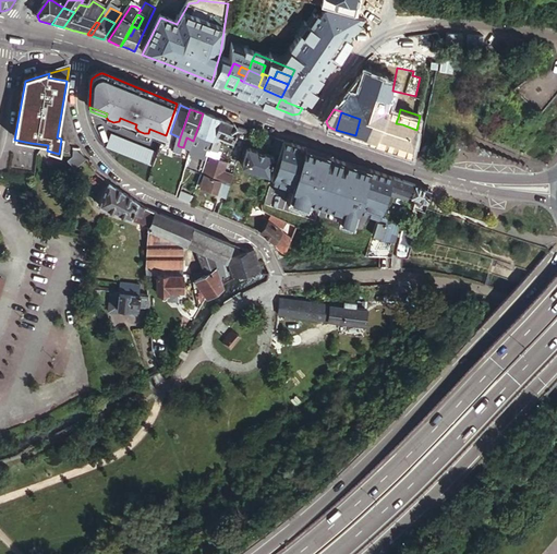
[(206,161),(210,149),(221,121),(212,118),(203,113),(193,141),(189,155),(206,161)]
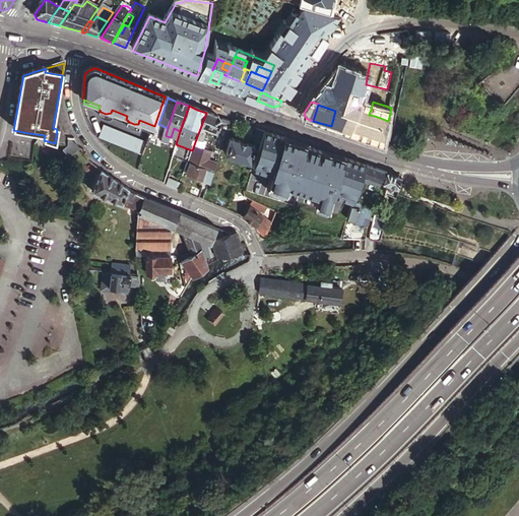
[(127,116),(112,110),(111,113),(126,119),(127,116)]
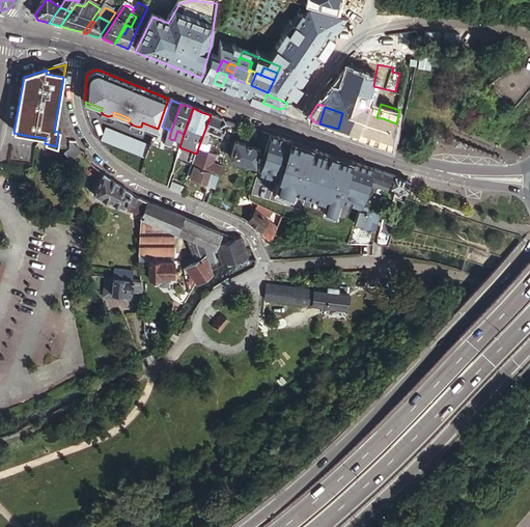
[(358,118),(342,113),(338,129),(353,134),(358,118)]
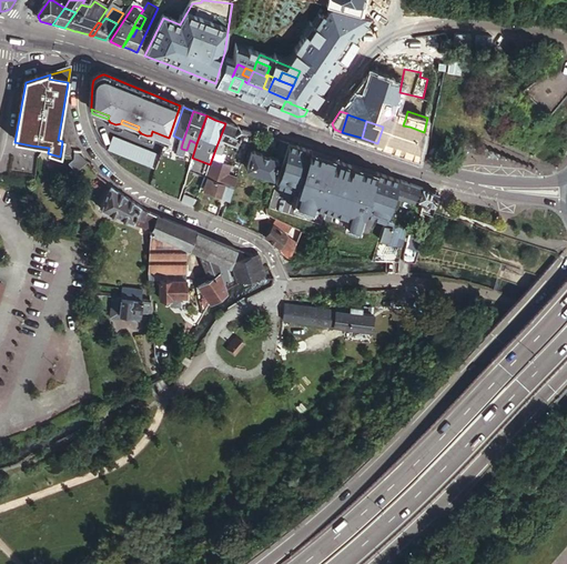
[(233,127),(225,123),(214,152),(218,154),(222,157),(226,143),(238,148),(242,136),(243,134),(241,130),(240,129),(233,127)]
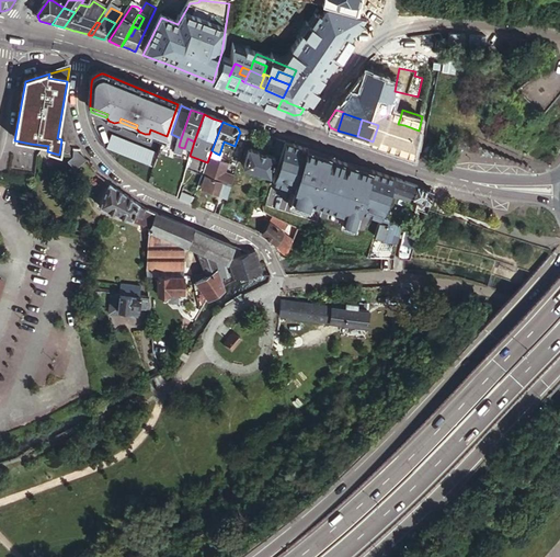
[(387,127),(378,125),(373,141),(381,144),(387,127)]
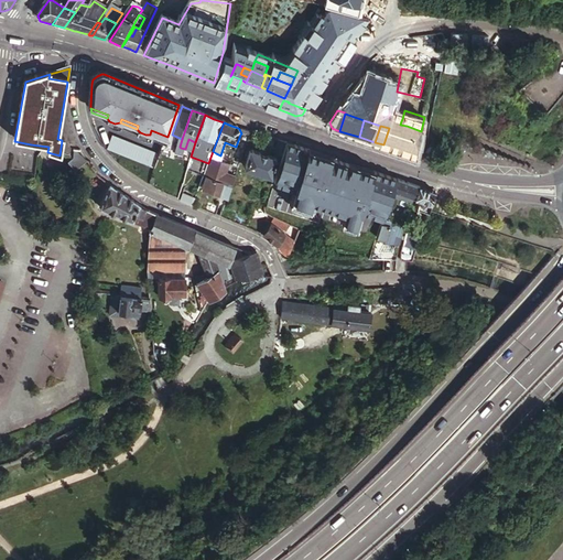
[(420,147),(423,131),(421,131),(407,126),(404,133),(402,141),(408,142),(420,147)]
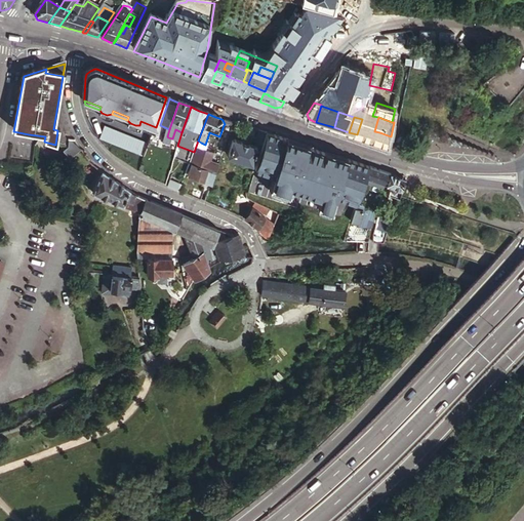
[(362,119),(357,134),(365,137),(370,122),(362,119)]
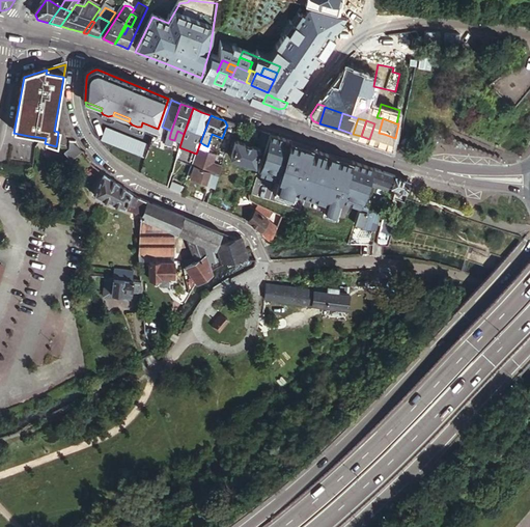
[(158,129),(142,122),(141,127),(157,132),(158,129)]
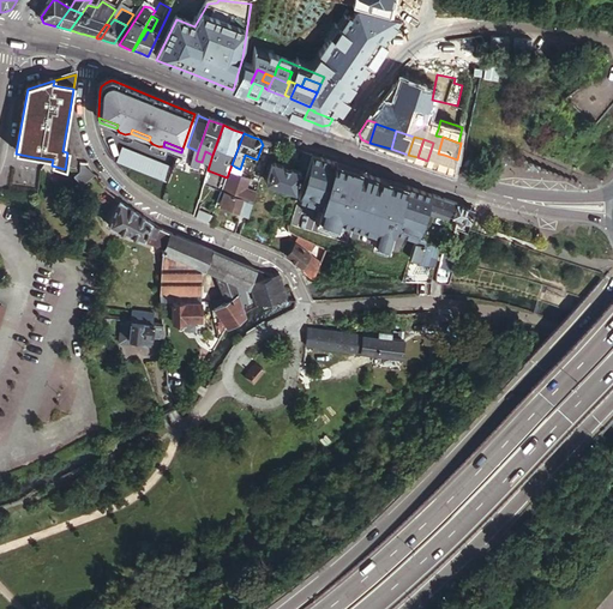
[(436,163),(438,154),(440,145),(433,143),(427,161),(436,163)]
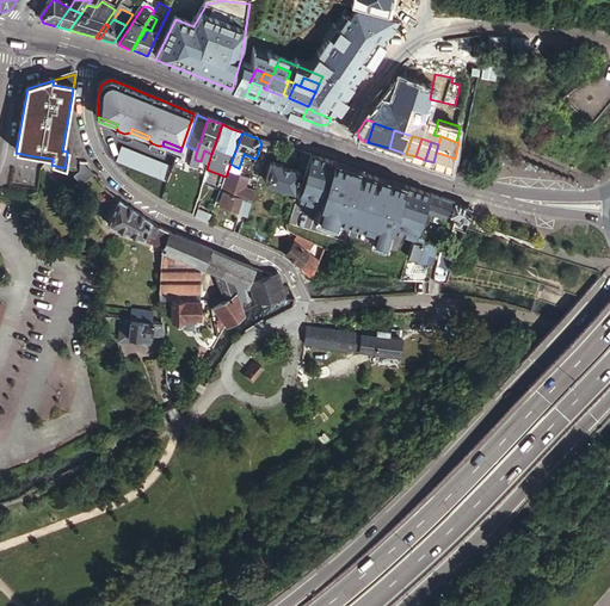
[(167,181),(173,167),(123,147),(117,161),(167,181)]
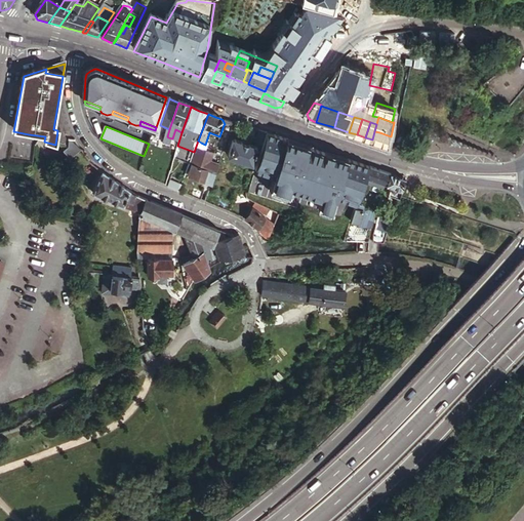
[(262,148),(267,134),(258,132),(253,148),(247,146),(242,144),(233,141),(227,158),(252,166),(258,149),(262,150),(262,148)]
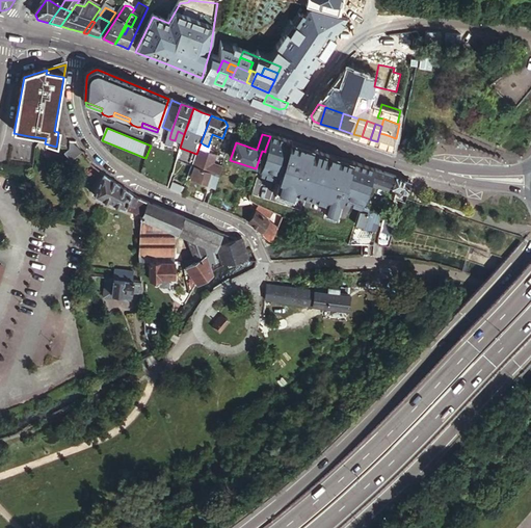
[(81,149),(78,143),(70,142),(69,150),(70,150),(64,154),(71,161),(71,162),(72,161),(84,153),(81,149)]
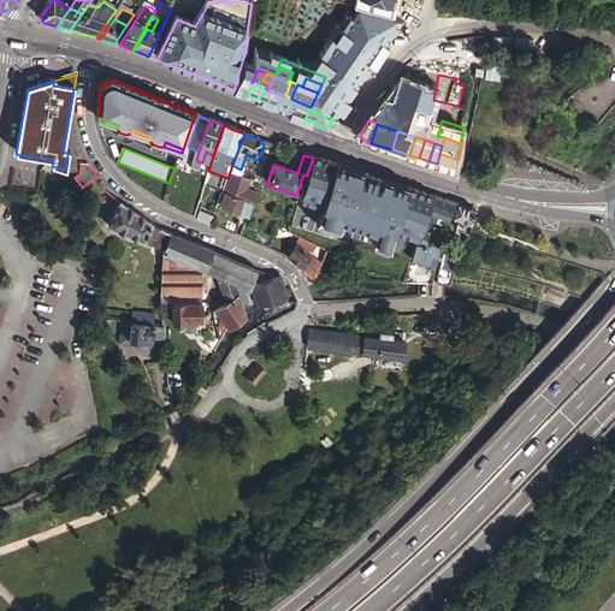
[(356,171),(331,165),(315,223),(338,229),(339,223),(388,235),(391,219),(380,215),(384,200),(394,202),(400,177),(358,166),(356,171)]
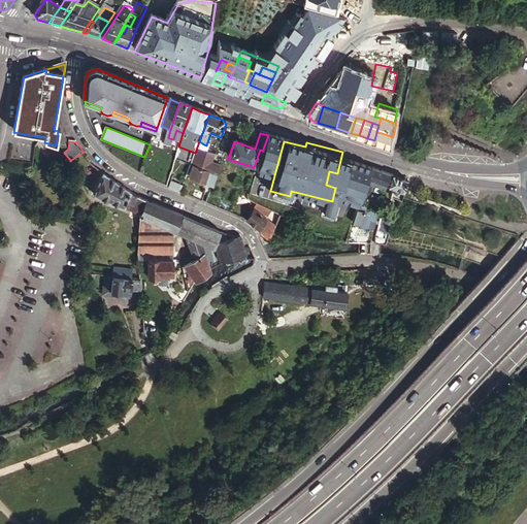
[(212,162),(215,156),(204,152),(199,150),(197,156),(212,162)]
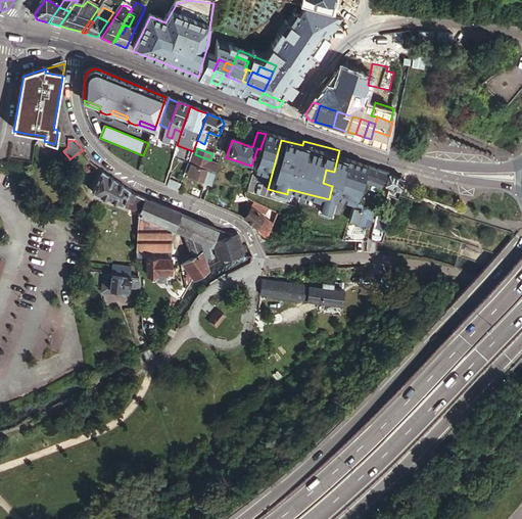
[(210,160),(195,154),(187,176),(202,182),(204,176),(212,179),(218,166),(209,163),(210,160)]
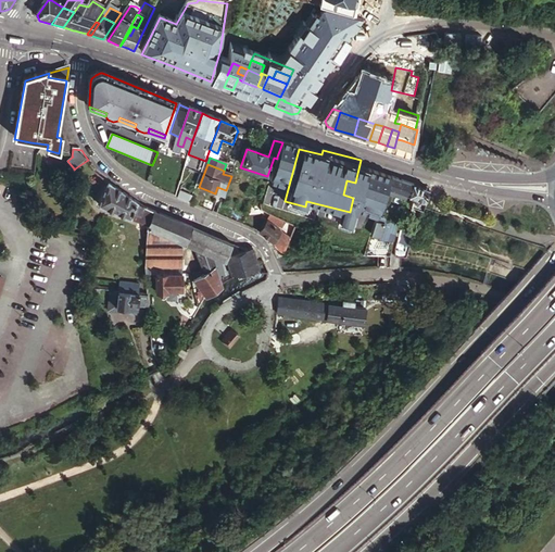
[(410,198),(414,186),(399,180),(391,178),(387,190),(410,198)]
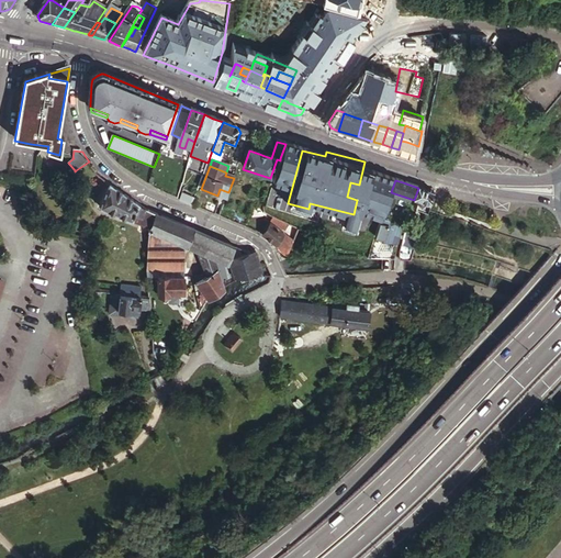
[(123,193),(111,185),(101,209),(149,229),(157,214),(152,211),(148,210),(146,210),(146,209),(123,193)]
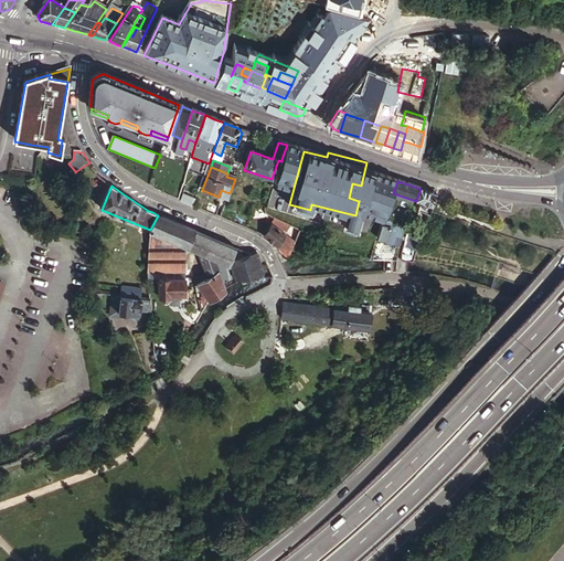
[(429,215),(436,194),(424,190),(421,189),(416,201),(418,202),(419,207),(417,212),(429,215)]
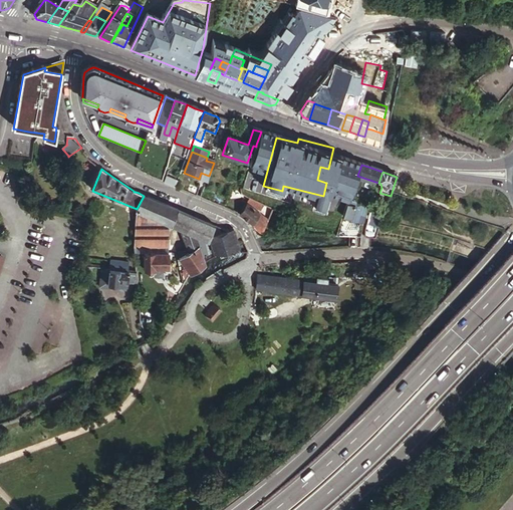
[(167,178),(166,183),(176,187),(178,182),(167,178)]
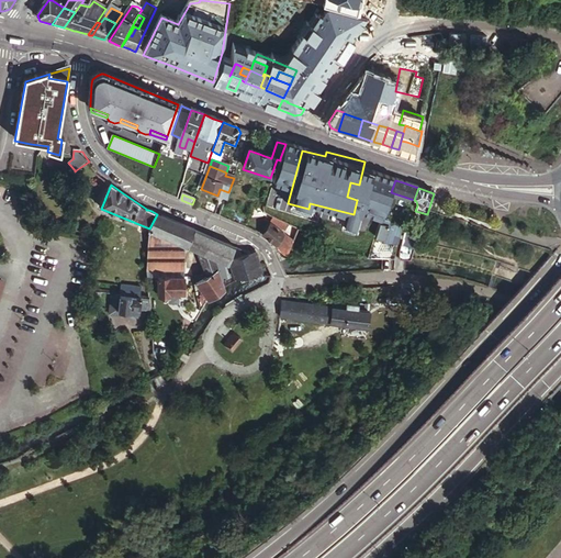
[(261,274),(264,272),(257,252),(249,254),(157,214),(149,229),(149,232),(186,247),(200,253),(199,255),(208,278),(217,271),(227,290),(233,287),(235,286),(237,285),(240,282),(248,279),(255,277),(261,274)]
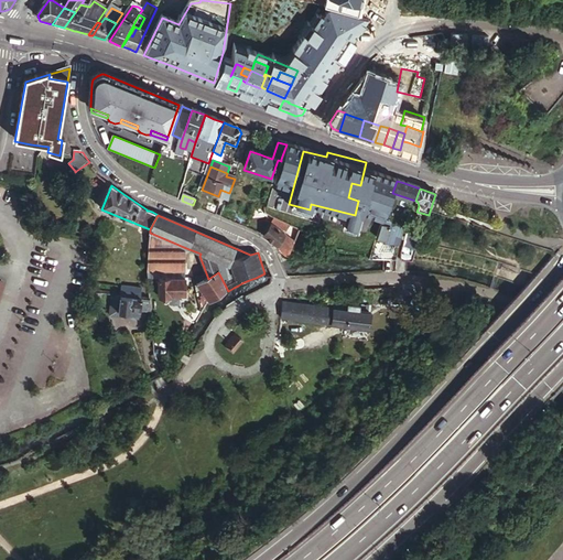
[(383,261),(396,262),(404,229),(382,223),(368,261),(383,261)]
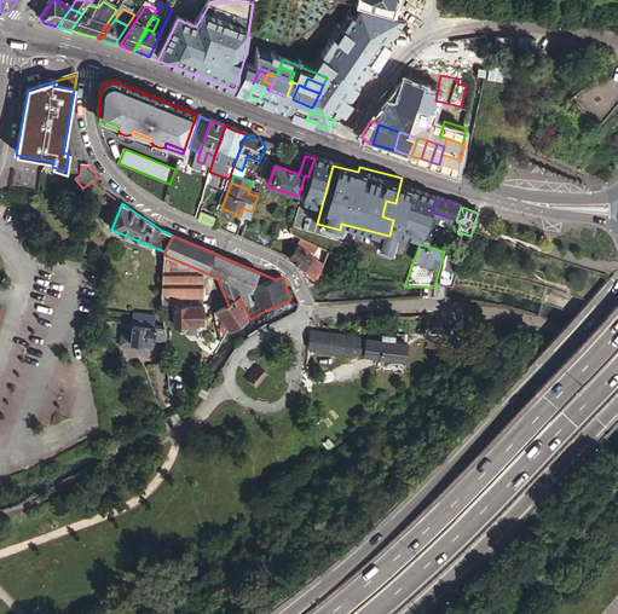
[(309,281),(317,287),(323,267),(315,261),(299,247),(289,261),(306,273),(307,278),(309,281)]
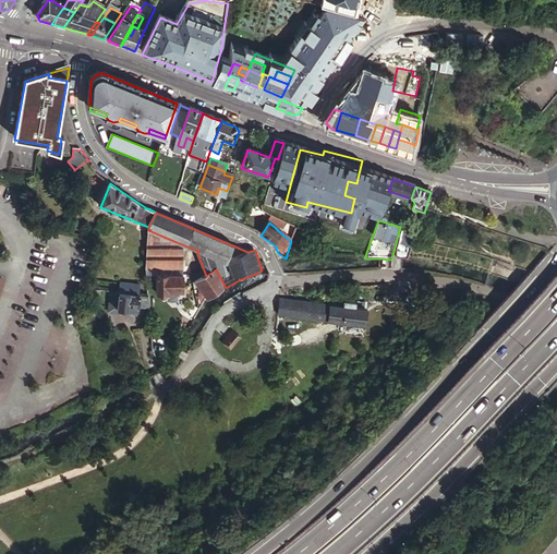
[(184,276),(184,245),(148,230),(147,251),(146,269),(157,269),(157,276),(184,276)]
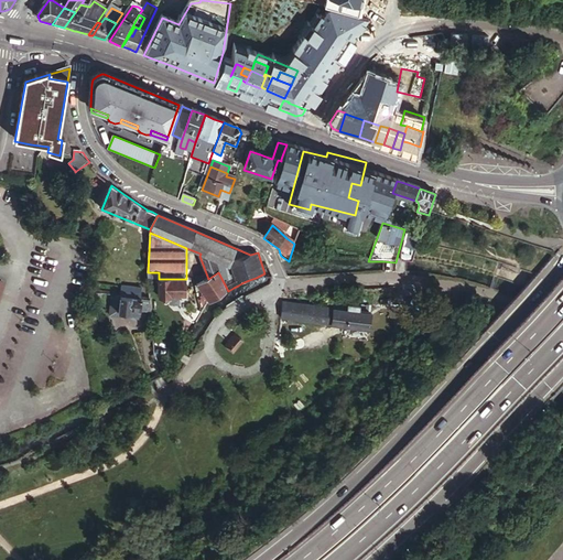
[(401,252),(399,262),(407,262),(412,264),(418,247),(404,243),(401,252)]
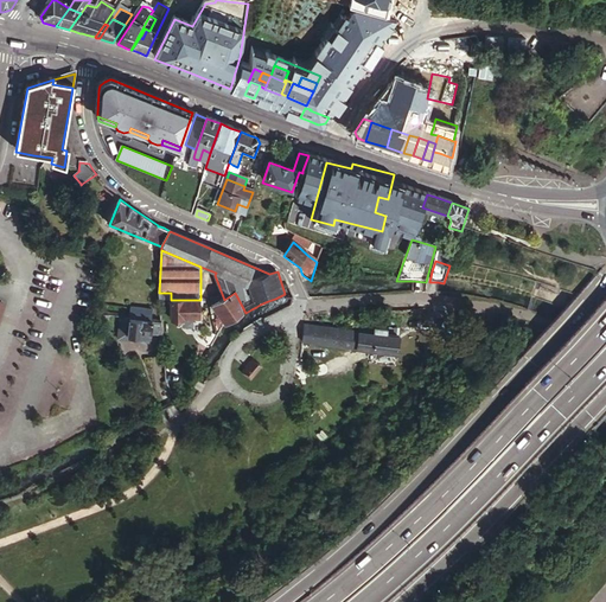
[(225,327),(246,313),(235,293),(224,300),(214,307),(225,327)]
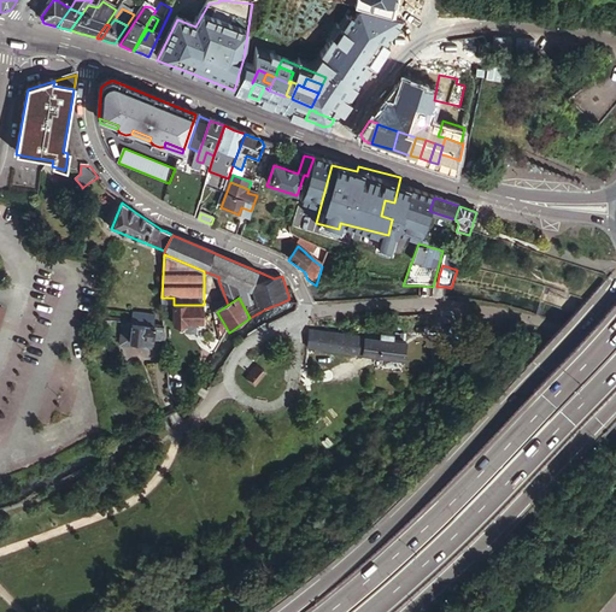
[(204,305),(174,305),(175,327),(187,327),(187,324),(203,324),(204,324),(204,323),(204,305)]
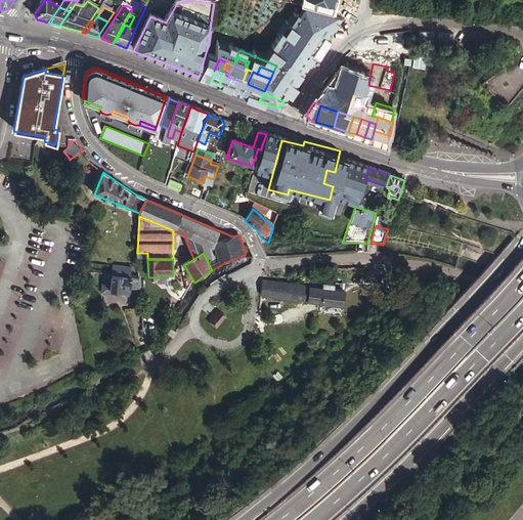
[(113,275),(132,277),(132,268),(114,267),(113,275)]
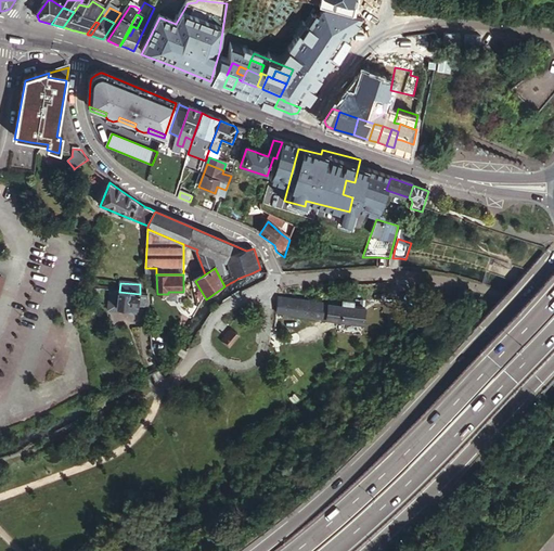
[(139,308),(140,294),(119,292),(116,292),(115,300),(119,302),(118,310),(129,310),(129,307),(139,308)]
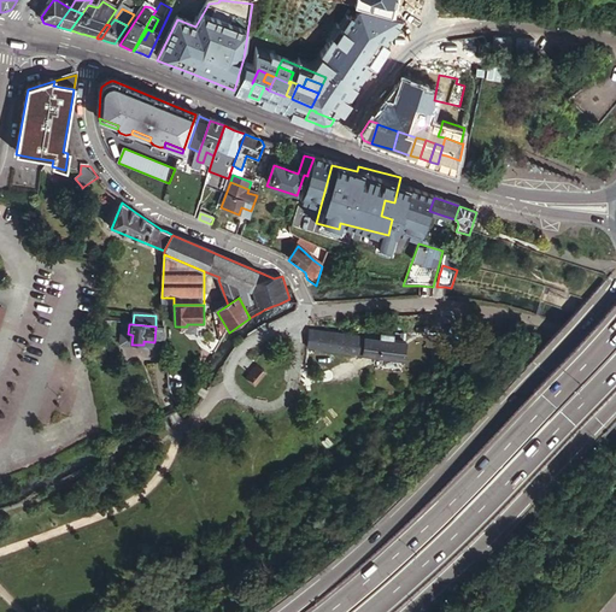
[(165,343),(164,328),(156,327),(154,342),(165,343)]
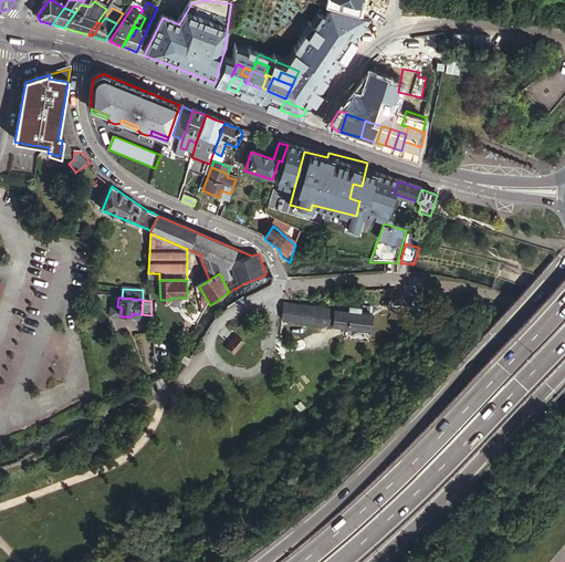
[(284,305),(282,321),(370,332),(373,316),(370,316),(370,313),(367,312),(367,315),(361,315),(361,310),(335,305),(334,312),(284,305)]
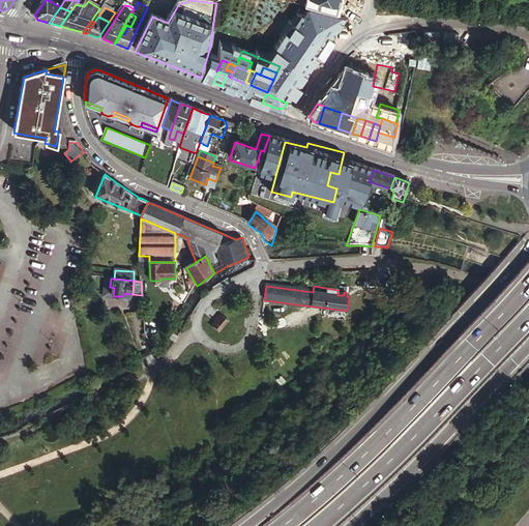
[(219,313),(212,320),(219,327),(227,320),(219,313)]
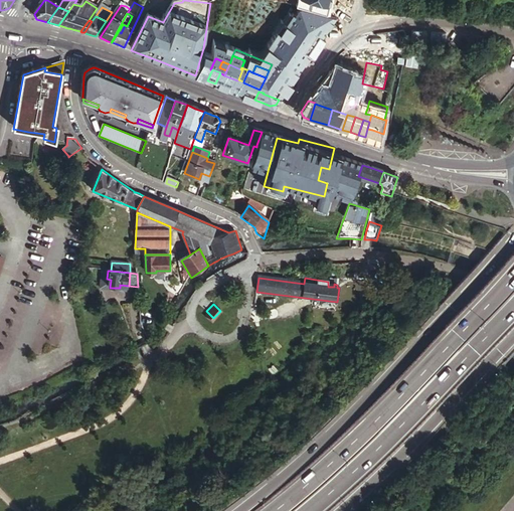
[(213,318),(206,311),(205,312),(211,319),(213,318)]
